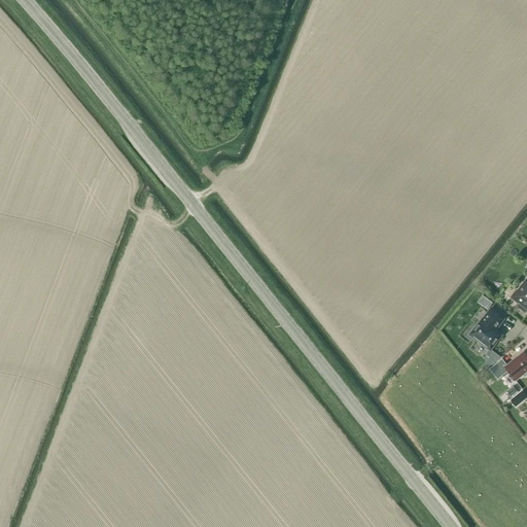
[(516,290),(511,297),(518,304),(519,303),(526,309),(526,278),(526,280),(517,291),(516,290)]
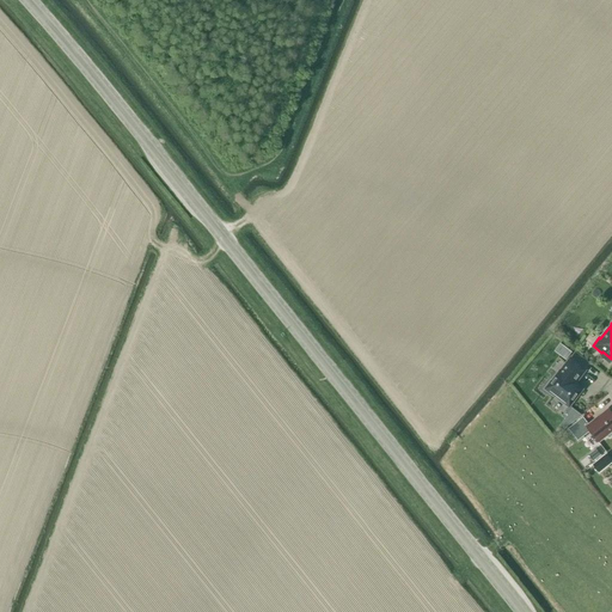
[(561,343),(555,350),(565,360),(571,352),(561,343)]
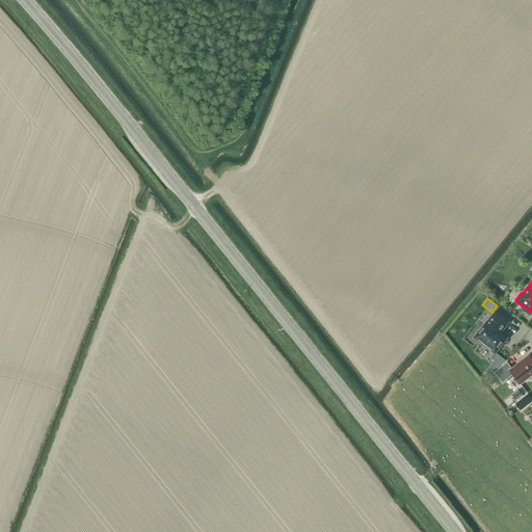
[(486,324),(486,323),(480,331),(479,329),(473,338),(481,344),(482,343),(495,352),(505,339),(499,334),(508,322),(496,313),(486,324)]
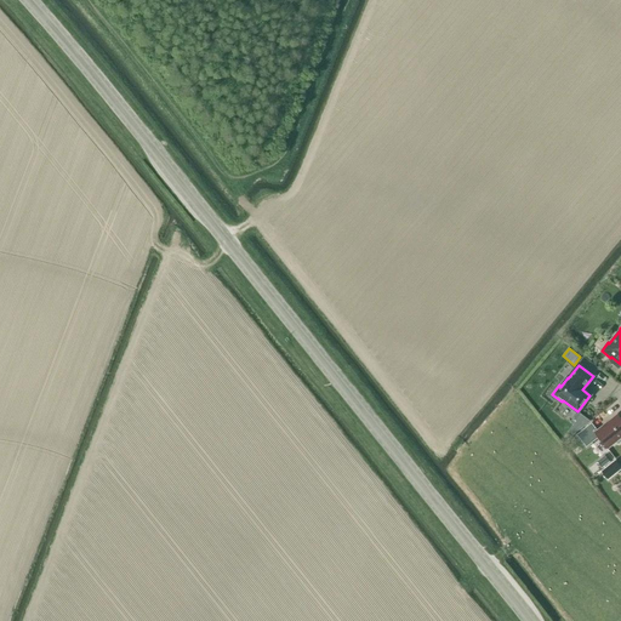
[(620,419),(617,415),(597,431),(591,423),(576,434),(586,448),(598,438),(608,449),(615,443),(619,444),(620,440),(620,419)]
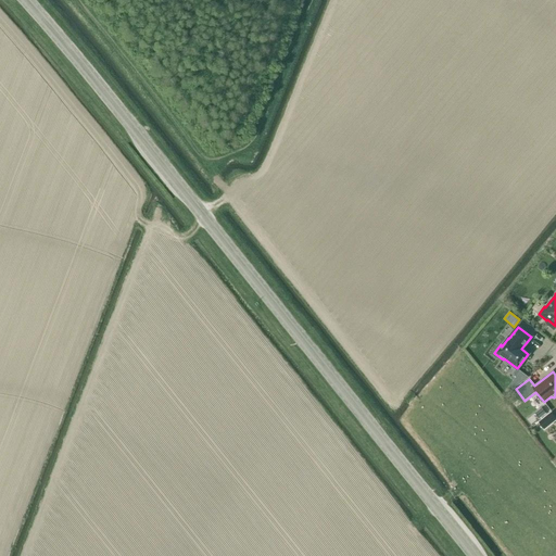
[(517,376),(523,381),(528,377),(520,371),(517,376)]
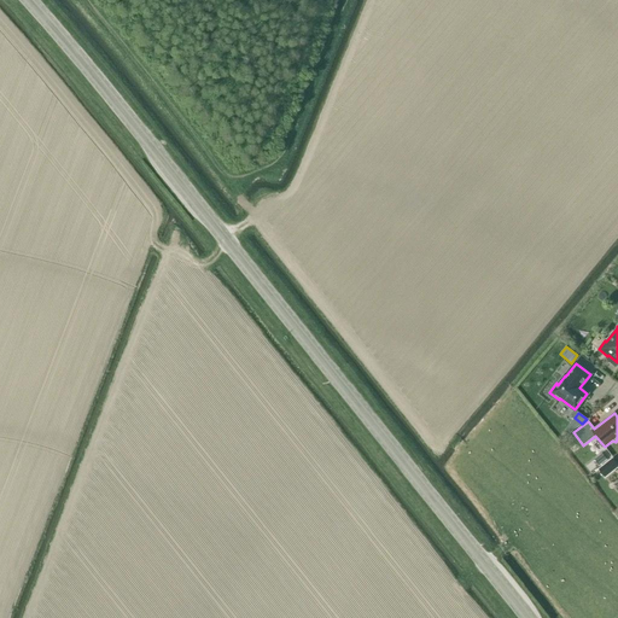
[(599,470),(605,478),(617,467),(617,464),(613,458),(599,470)]
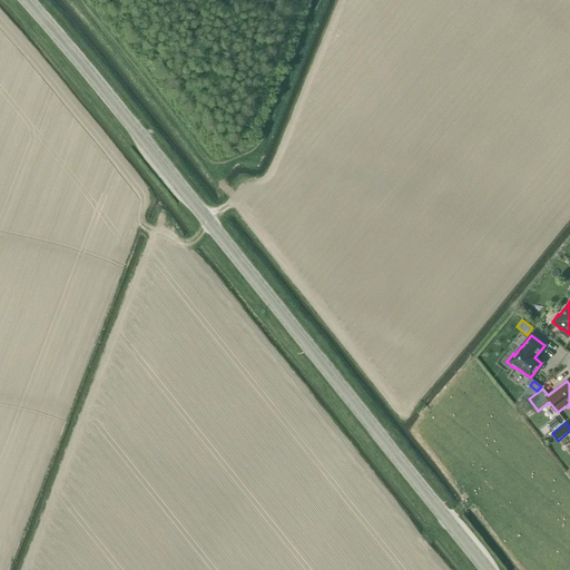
All buildings are outlined.
